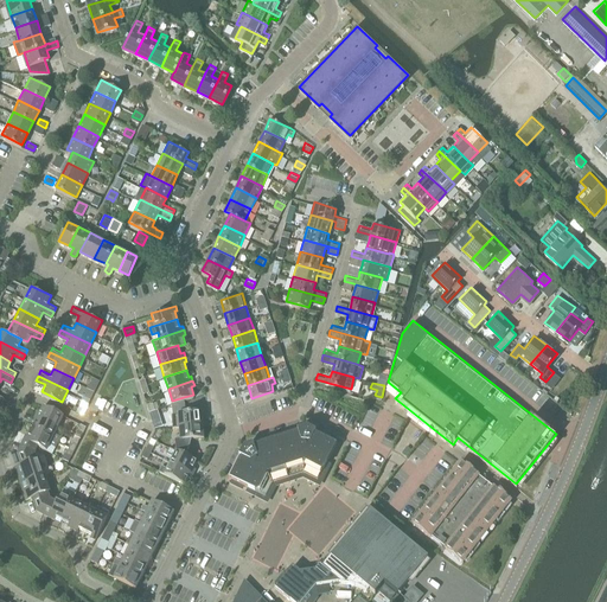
[(184,397),(172,401),(173,412),(178,411),(179,424),(203,422),(202,409),(186,410),(185,399),(184,397)]
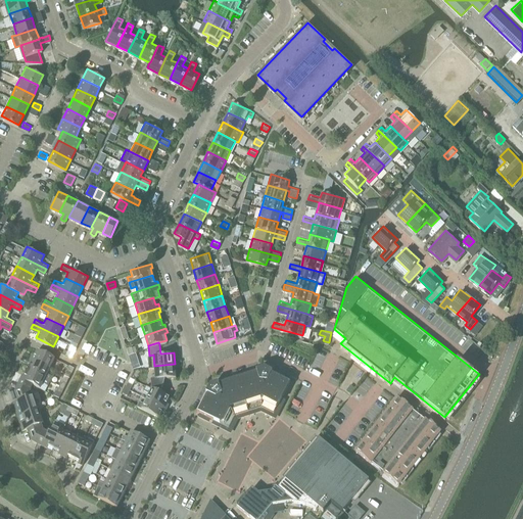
[(32,352),(30,357),(50,366),(55,356),(37,347),(34,354),(32,352)]
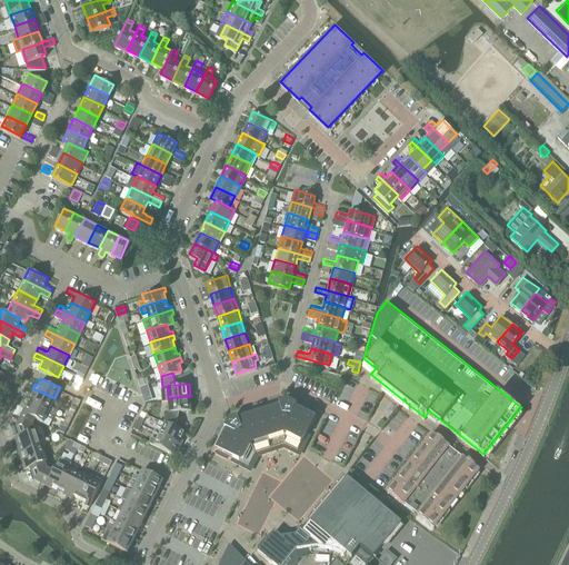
[(33,393),(30,399),(49,409),(55,413),(57,407),(51,404),(55,398),(32,388),(31,392),(33,393)]
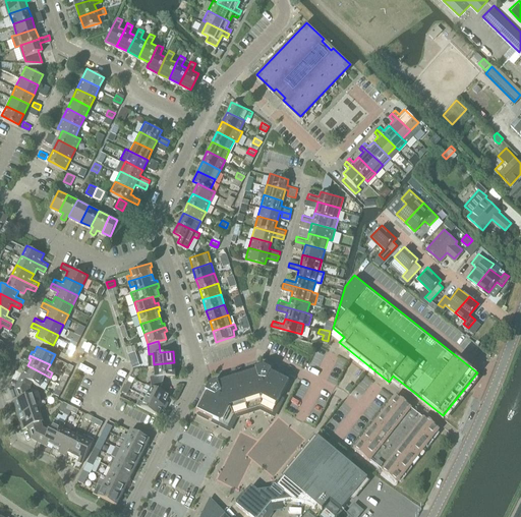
[(66,367),(64,371),(69,374),(71,369),(74,364),(69,361),(66,367)]
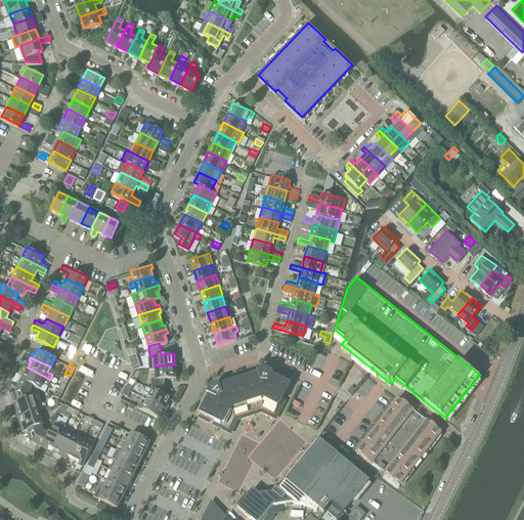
[(156,377),(151,378),(151,387),(161,391),(163,386),(163,377),(176,376),(175,364),(155,366),(156,377)]
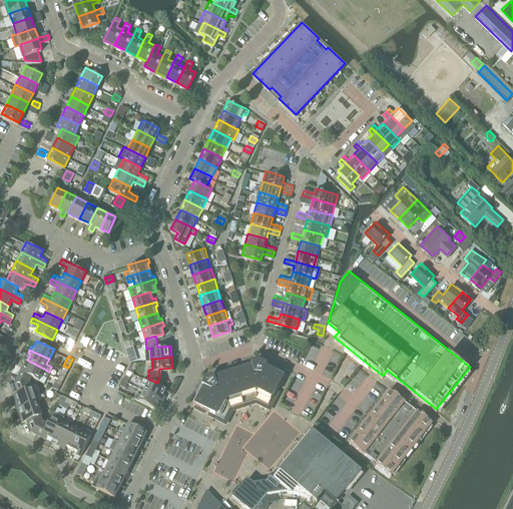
[(22,365),(17,375),(30,381),(30,380),(32,375),(39,379),(42,373),(47,376),(49,372),(44,369),(27,360),(24,366),(22,365)]
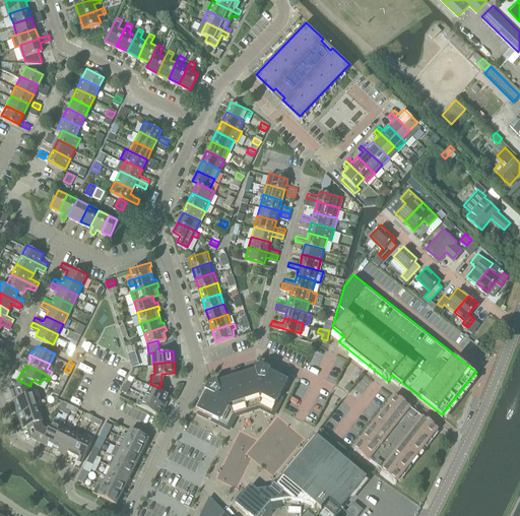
[(266,366),(263,365),(258,366),(247,370),(246,367),(224,374),(225,376),(213,380),(209,382),(207,385),(196,407),(228,424),(234,410),(260,402),(272,409),(288,377),(266,366)]
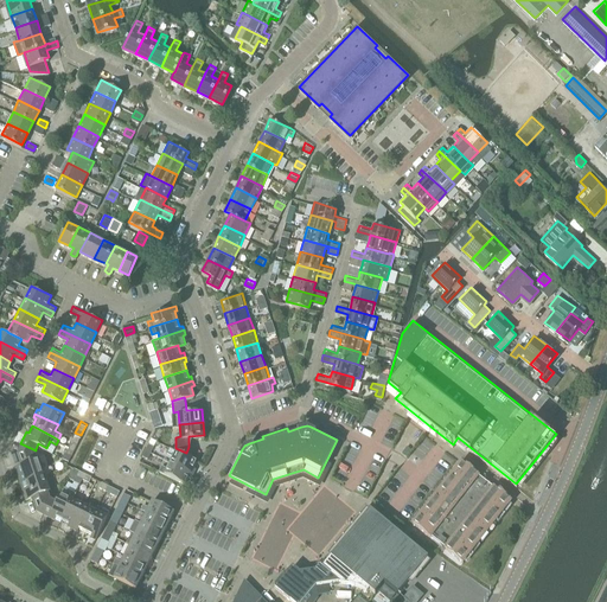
[(72,439),(69,444),(75,447),(78,441),(81,435),(75,433),(72,439)]
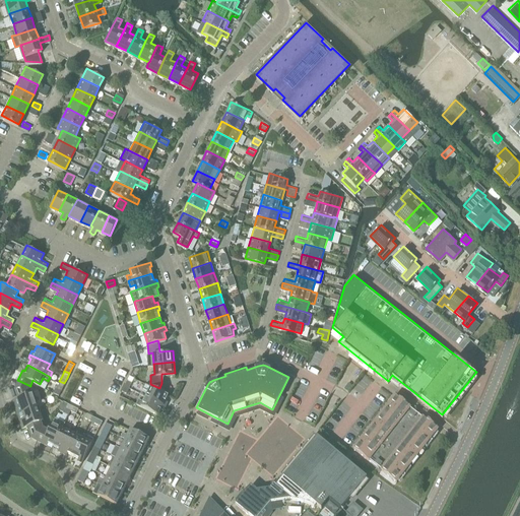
[(18,396),(12,398),(17,411),(39,404),(34,391),(33,392),(30,386),(17,380),(14,386),(18,396)]
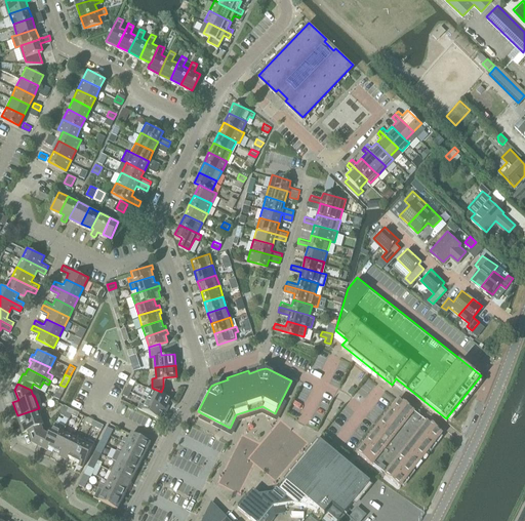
[(147,385),(145,390),(150,392),(148,398),(167,407),(169,404),(166,402),(170,396),(161,392),(152,388),(147,385)]
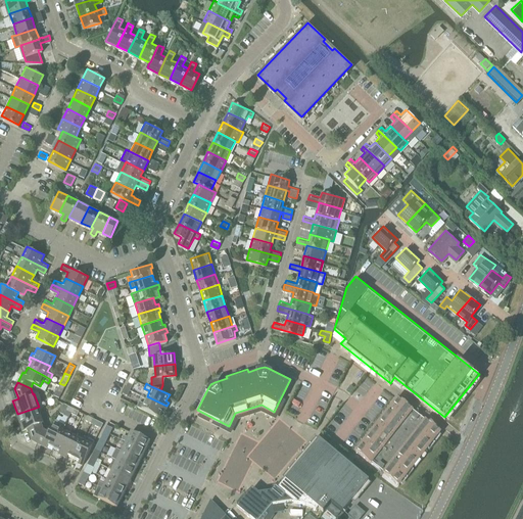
[(430,422),(397,395),(357,449),(398,482),(440,429),(432,423),(433,422),(431,421),(430,422)]
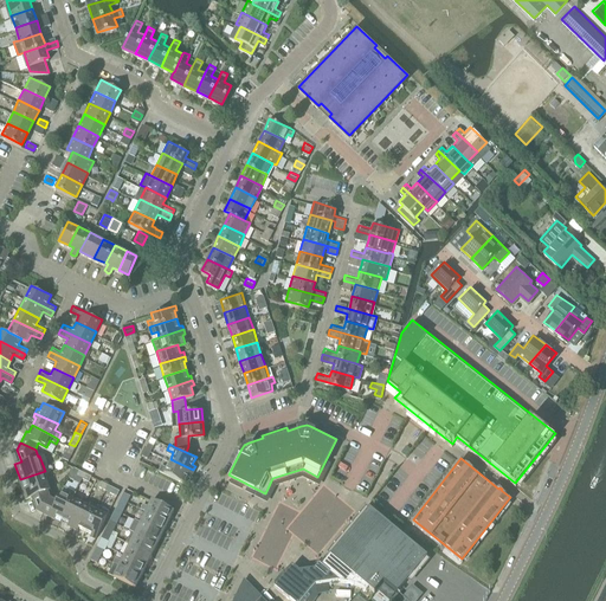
[(161,461),(159,467),(165,470),(185,480),(188,473),(191,475),(193,470),(171,459),(167,464),(162,461),(161,461)]
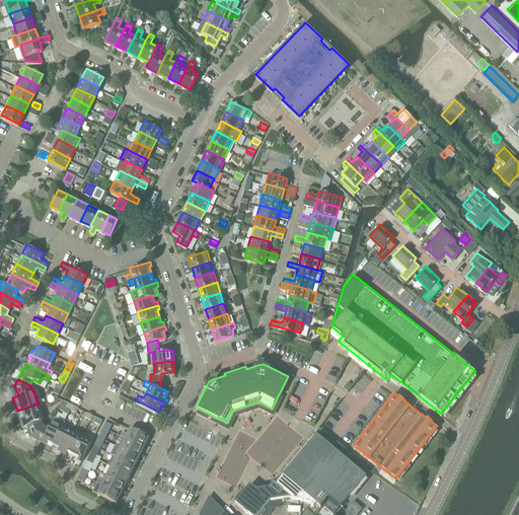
[(63,397),(59,407),(64,409),(65,405),(71,408),(73,402),(68,400),(63,397)]
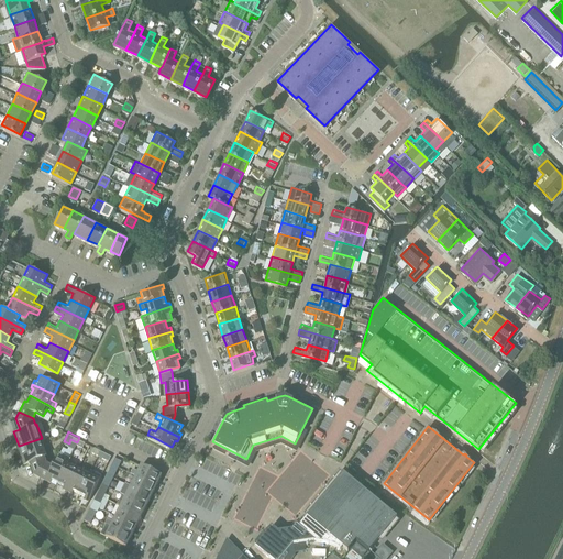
[(42,438),(19,446),(23,461),(30,459),(33,471),(40,474),(47,460),(45,453),(46,453),(42,438)]
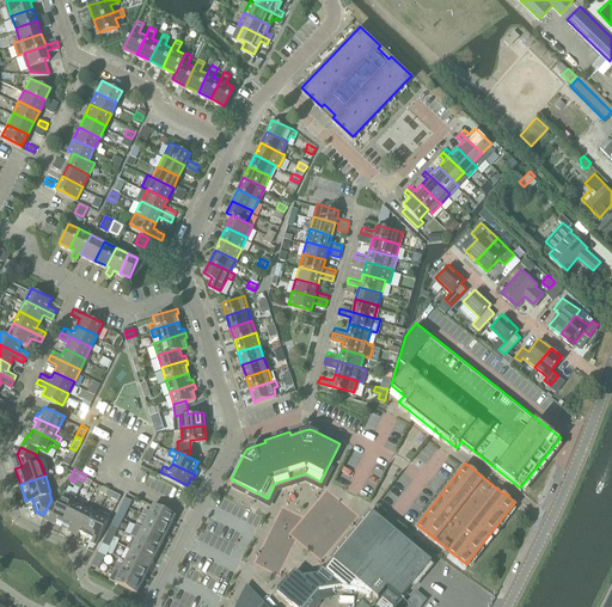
[(51,500),(43,515),(54,520),(56,517),(63,521),(75,496),(77,494),(65,489),(61,495),(57,503),(51,500)]
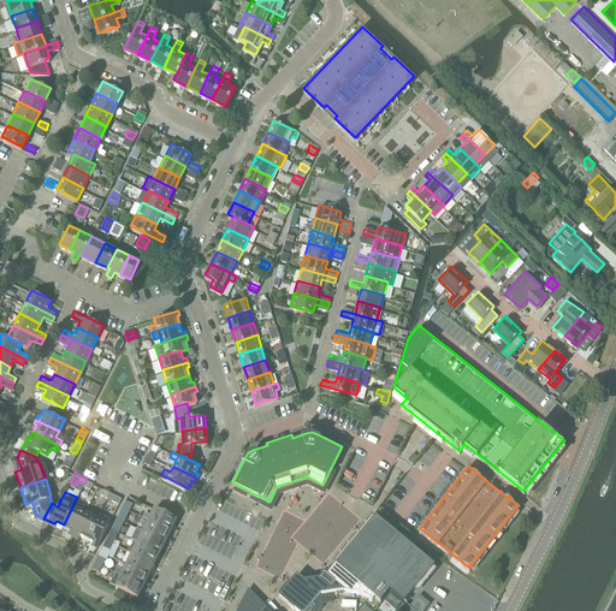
[(130,508),(132,502),(125,498),(123,504),(130,508)]
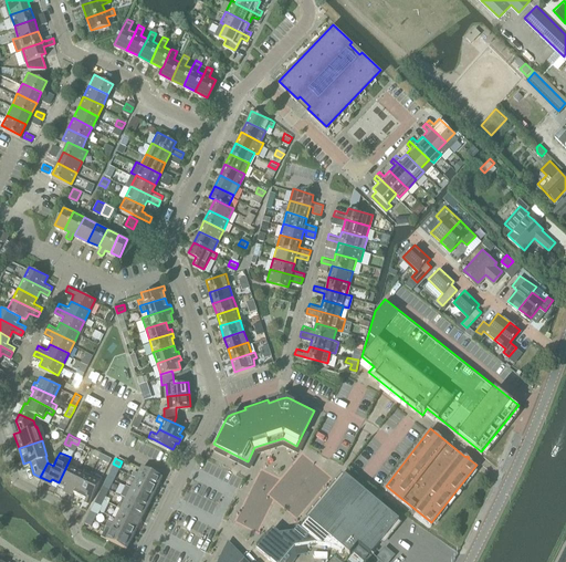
[(70,459),(59,482),(65,486),(64,488),(67,490),(79,469),(73,467),(75,461),(70,459)]
